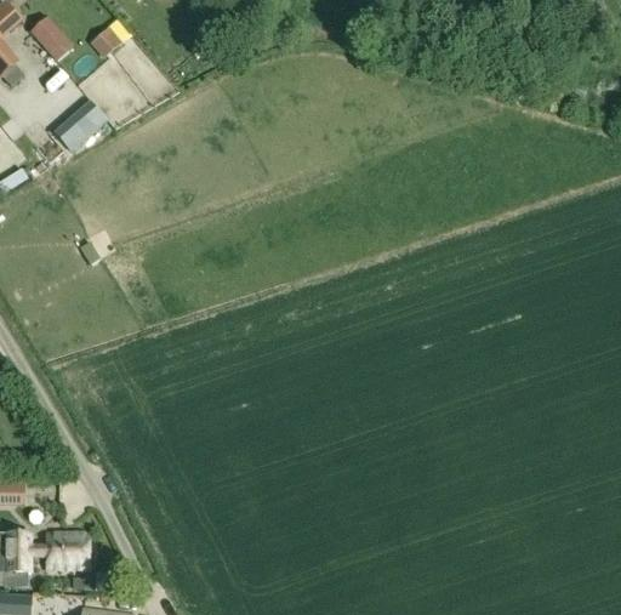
[(0,72),(3,75),(15,66),(0,46),(0,32),(20,16),(9,4),(0,11),(0,72)]
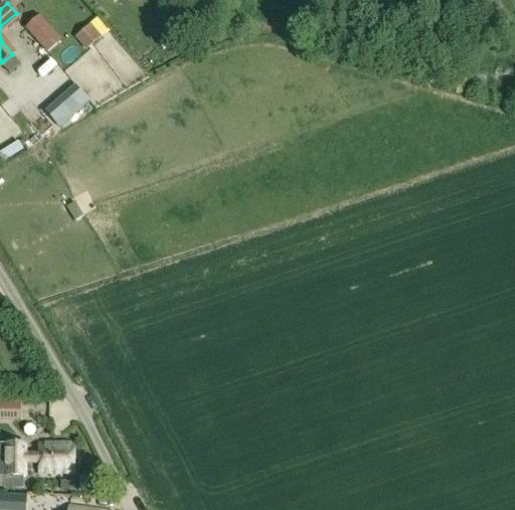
[(25,25),(36,38),(50,25),(39,12),(25,25)]
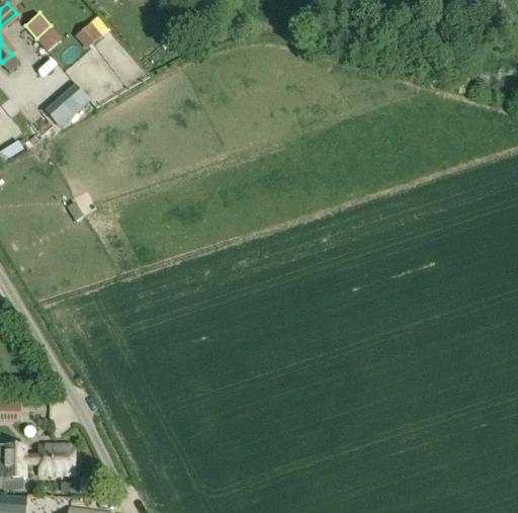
[(94,18),(76,34),(87,48),(105,31),(94,18)]
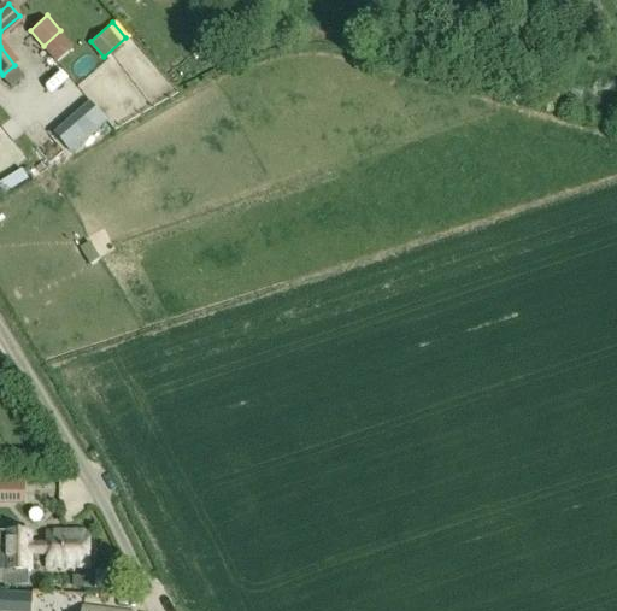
[(68,145),(88,127),(69,104),(47,123),(68,145)]
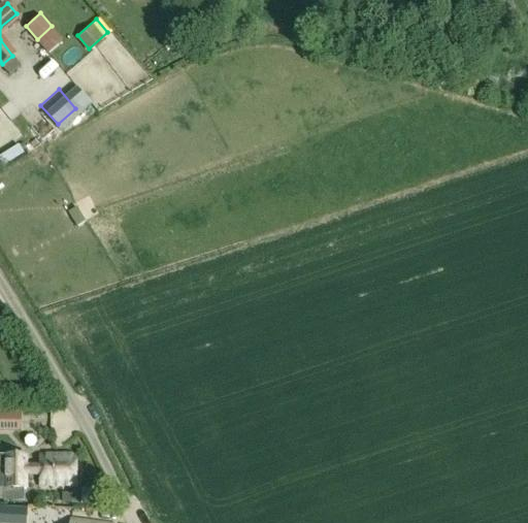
[(24,485),(28,485),(28,470),(41,470),(41,482),(77,482),(77,451),(41,451),(41,461),(27,461),(27,451),(0,451),(0,484),(3,485),(3,497),(24,497),(24,485)]
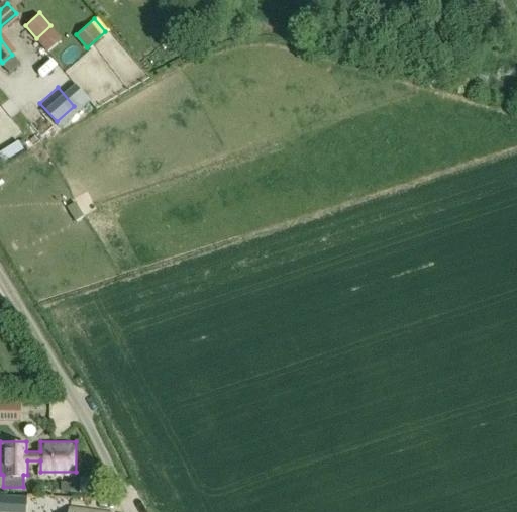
[(82,488),(98,489),(98,477),(82,476),(82,479),(71,478),(71,480),(62,479),(62,486),(82,488)]
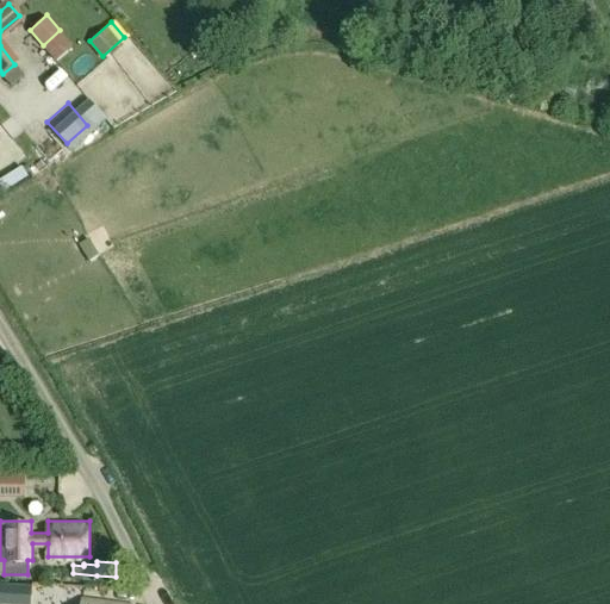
[(31,603),(32,585),(6,581),(4,603),(13,603),(31,603)]
